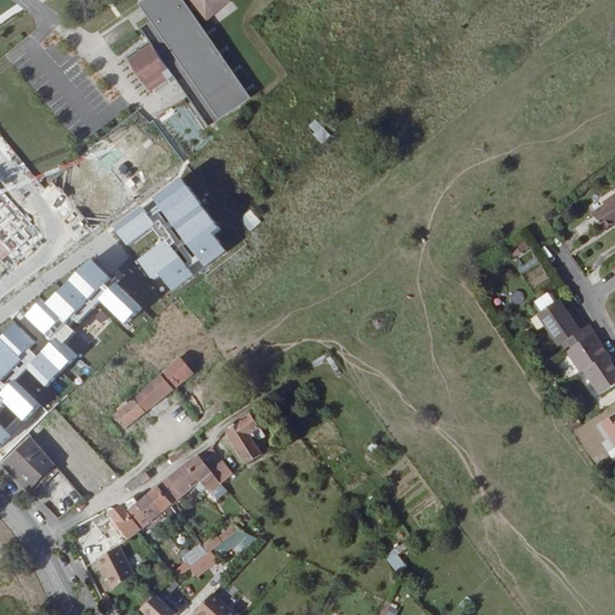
[(127,55),(150,90),(174,75),(208,127),(250,100),(195,15),(191,9),(187,3),(185,0),(153,0),(143,7),(153,22),(144,27),(151,40),(127,55)]
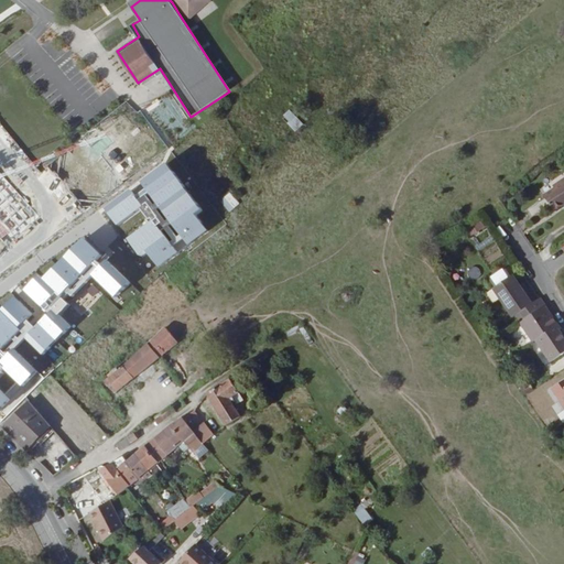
[(174,0),(193,22),(216,2),(214,0),(174,0)]
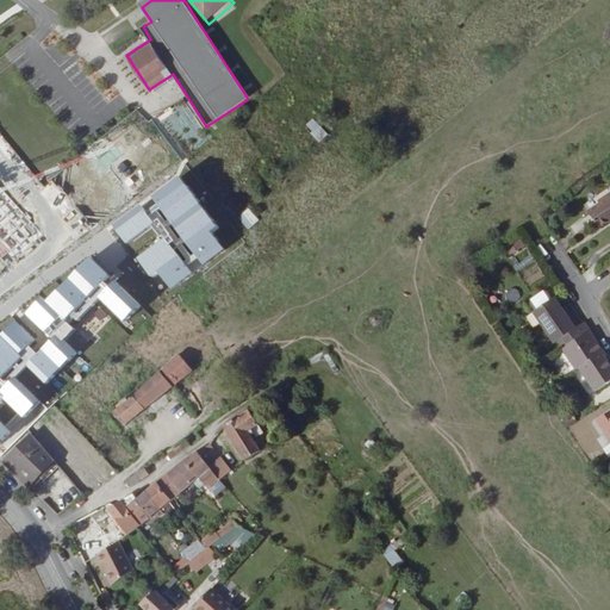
[(312,118),(304,125),(316,137),(323,130),(312,118)]
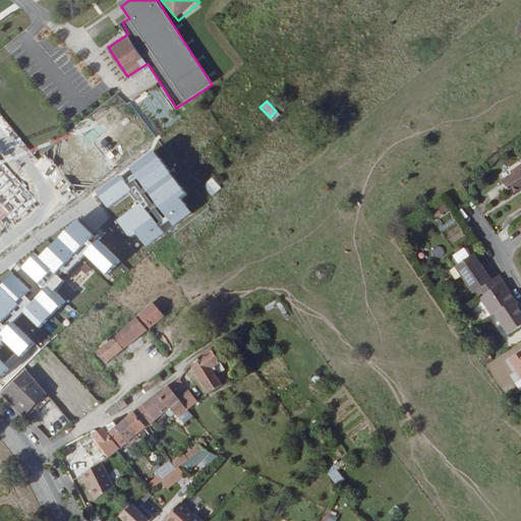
[(154,151),(129,168),(172,227),(191,214),(179,197),(185,193),(154,151)]
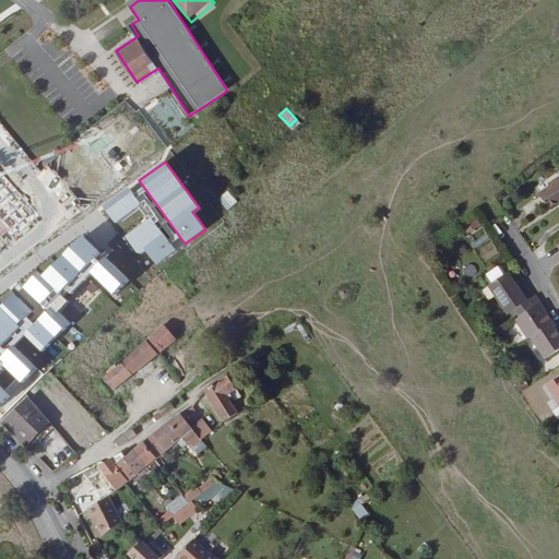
[(558,206),(558,173),(543,183),(545,188),(537,193),(548,209),(557,203),(558,207),(558,206)]
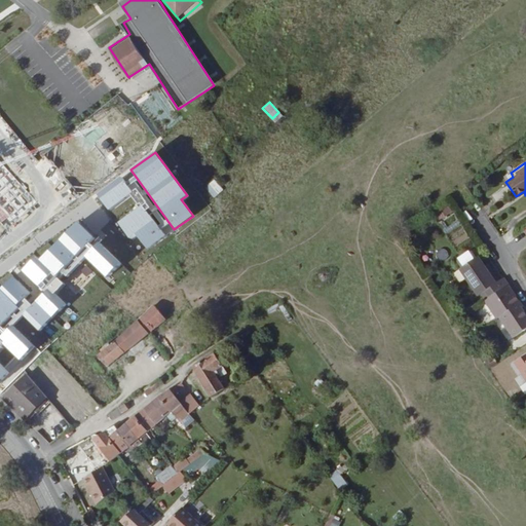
[(213,180),(204,189),(214,198),(223,189),(213,180)]
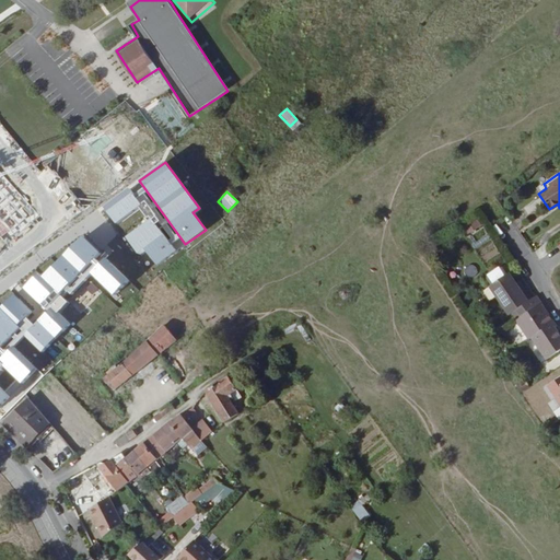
[(469,233),(480,224),(476,219),(465,226),(469,233)]
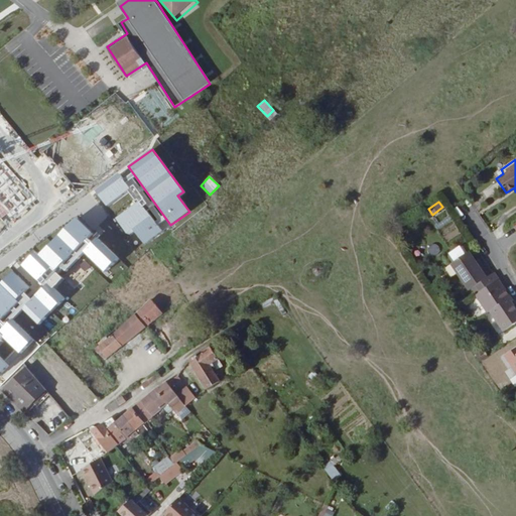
[(448,268),(466,256),(463,252),(459,251),(444,261),(448,268)]
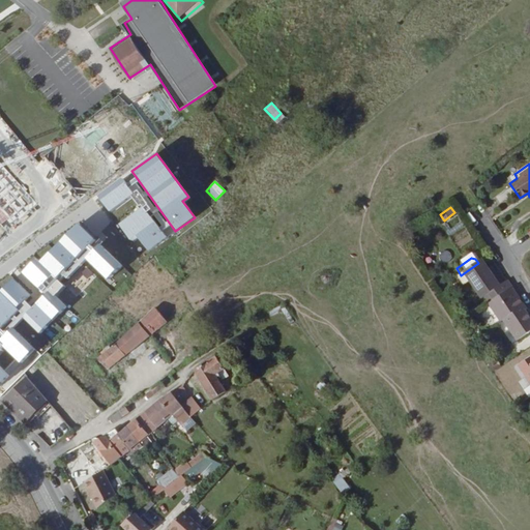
[(511,292),(505,283),(500,286),(497,288),(486,271),(479,263),(478,263),(461,275),(460,275),(478,304),(487,298),(492,305),(511,292)]
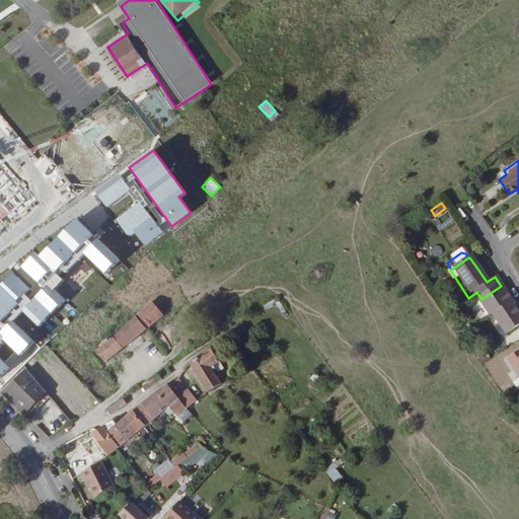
[(478,264),(475,266),(487,282),(490,280),(478,264)]
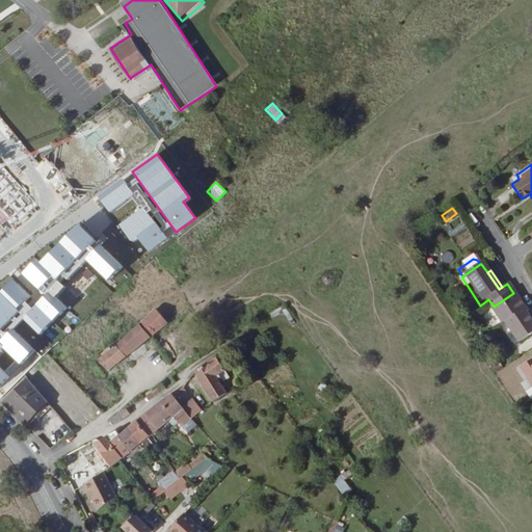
[(513,293),(494,307),(486,311),(500,329),(503,327),(515,347),(531,336),(531,327),(523,314),(526,312),(513,293)]
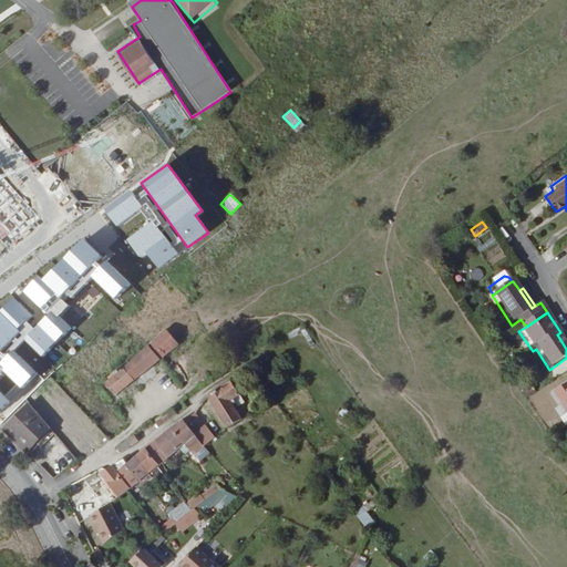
[(116,368),(110,374),(109,375),(110,378),(105,382),(117,395),(125,389),(179,343),(166,326),(119,370),(116,368)]
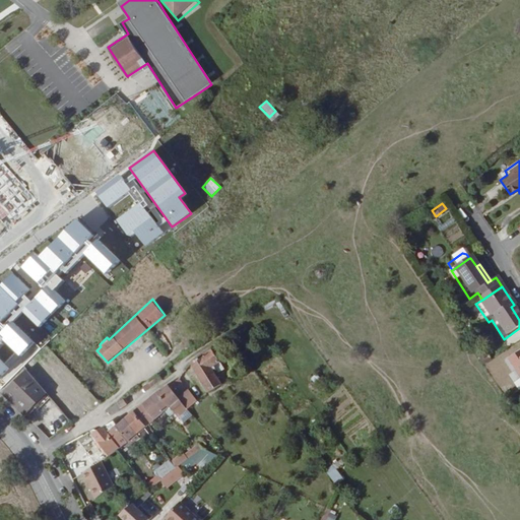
[(196,338),(205,332),(201,327),(193,333),(196,338)]
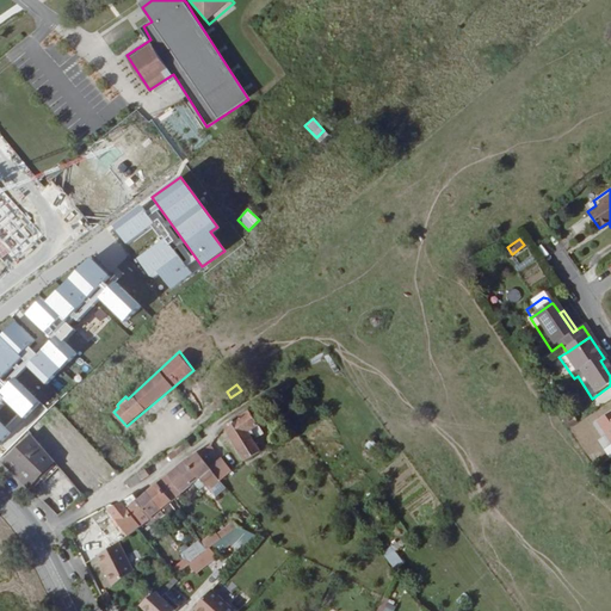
[(229,411),(248,397),(242,389),(241,390),(230,397),(223,403),(229,411)]
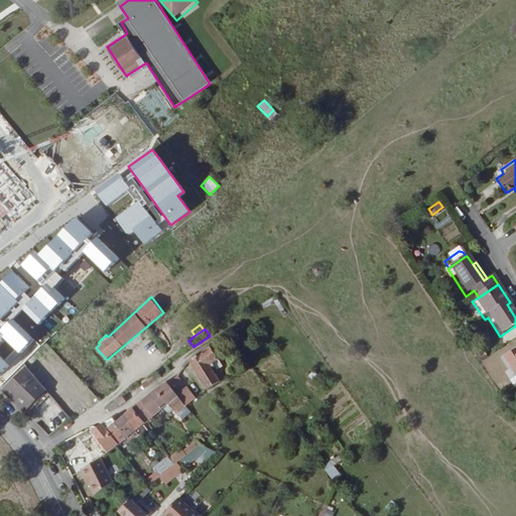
[(219,358),(212,346),(189,359),(209,389),(212,387),(221,379),(211,364),(219,358)]
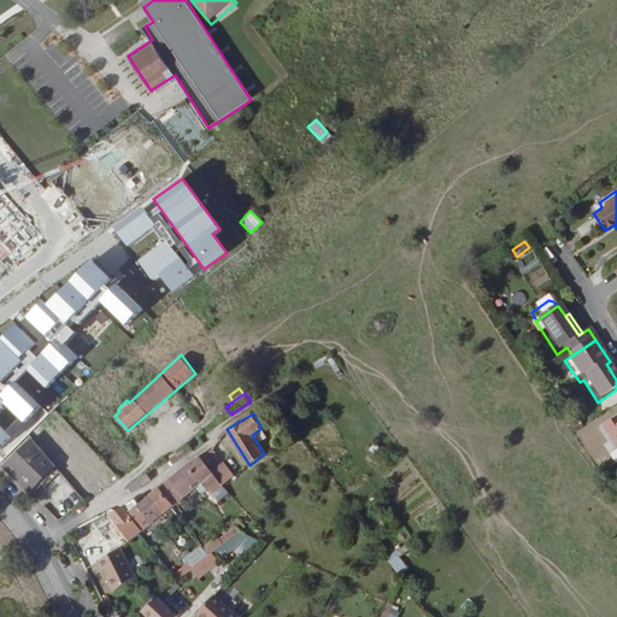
[(616,452),(616,418),(601,430),(616,452)]
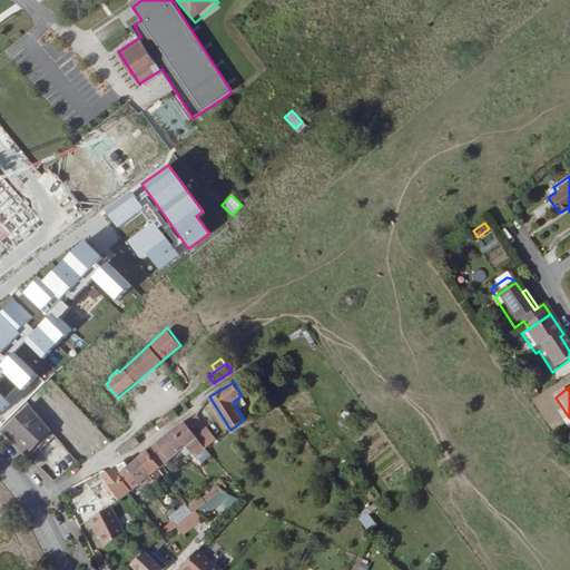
[(38,402),(32,408),(42,420),(49,413),(38,402)]
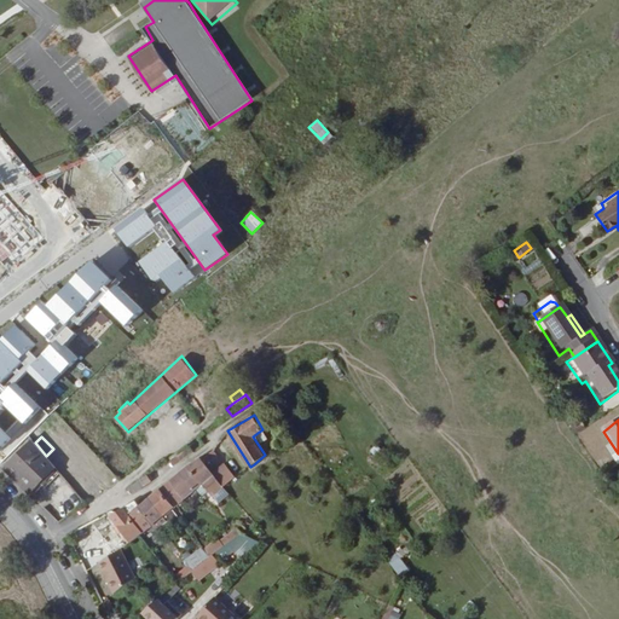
[(33,440),(5,469),(29,495),(40,484),(56,468),(46,456),(35,443),(33,440)]
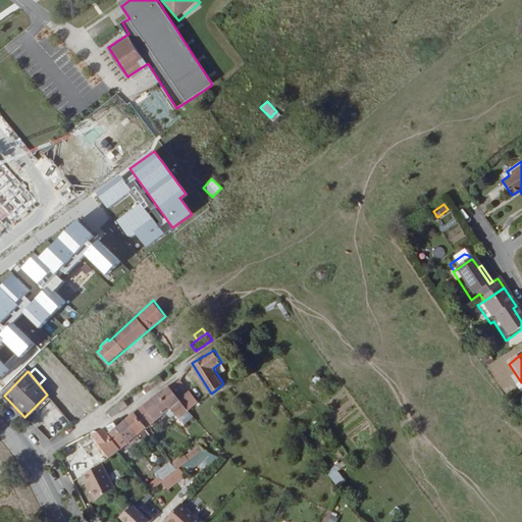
[(58,388),(61,385),(52,375),(48,379),(50,382),(52,380),(58,388)]
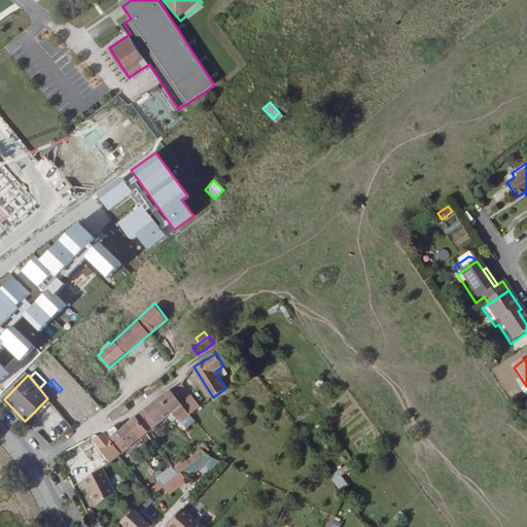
[(155,391),(165,384),(162,380),(152,386),(151,386),(155,391)]
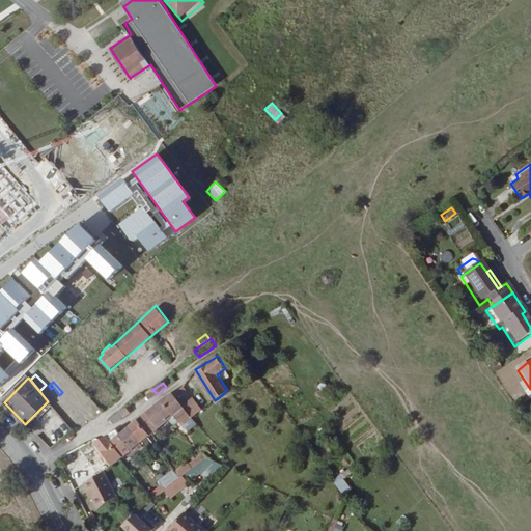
[(187,389),(184,385),(172,392),(176,397),(187,389)]
